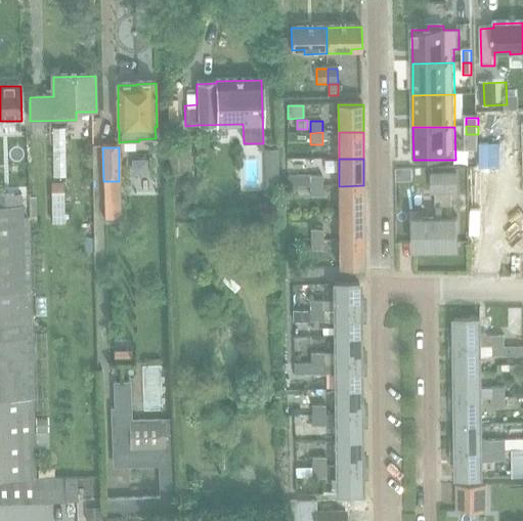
[(311,175),(291,175),(291,186),(311,186),(311,175)]
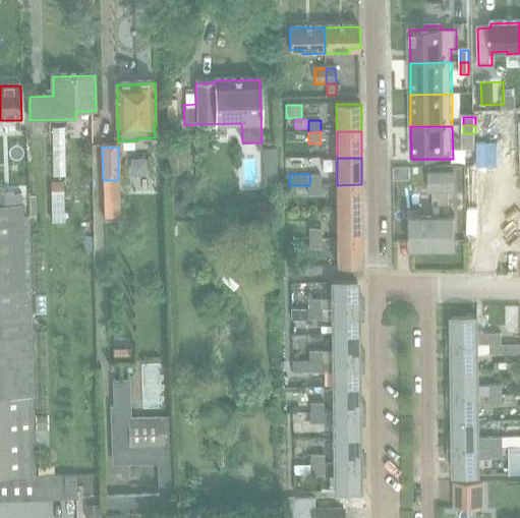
[(309,174),(309,185),(322,185),(321,174),(309,174)]
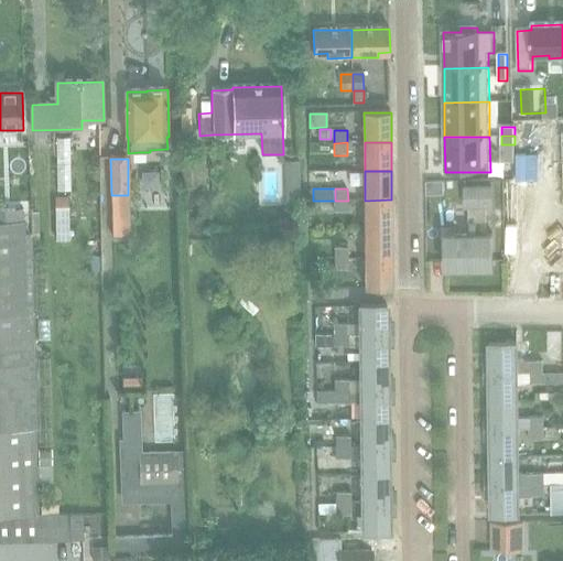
[(471,235),(446,235),(447,268),(494,267),(494,235),(487,235),(487,206),(493,206),(493,189),(466,189),(466,207),(475,206),(475,218),(471,218),(471,235)]
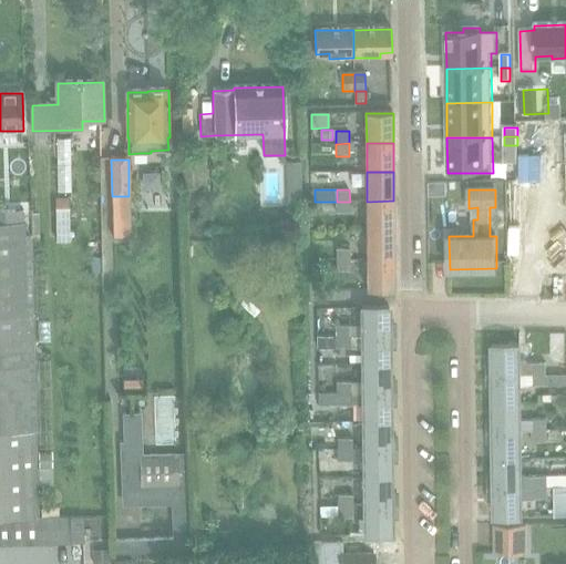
[(130,241),(129,196),(112,196),(113,241),(130,241)]
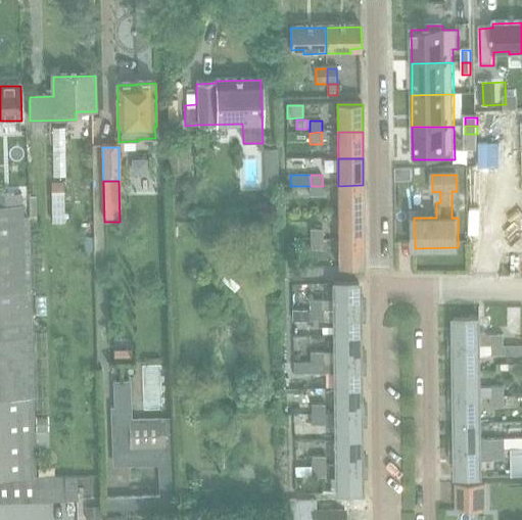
[(64,183),(51,184),(51,224),(64,224),(64,183)]
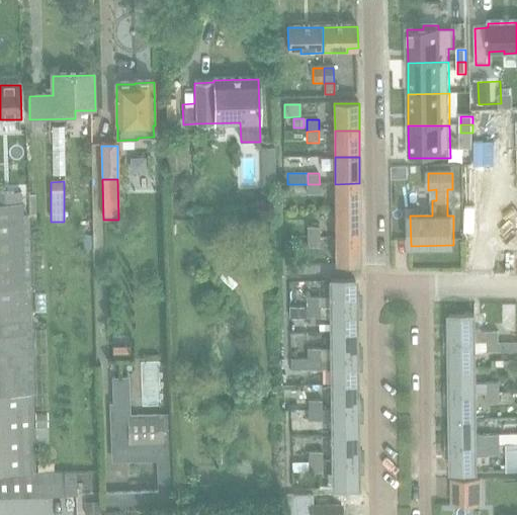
[(360,210),(359,183),(335,184),(335,210),(360,210)]
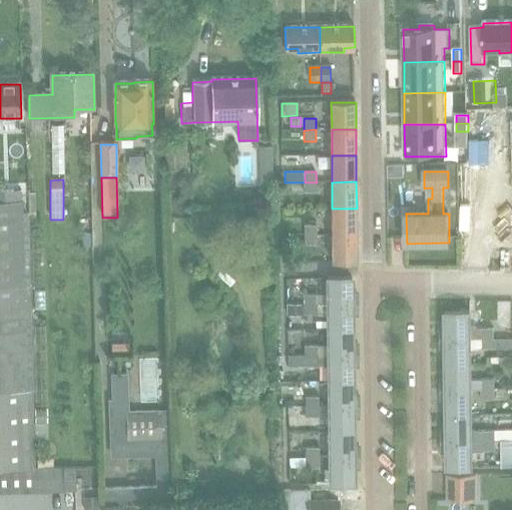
[(317,193),(317,182),(305,182),(305,193),(317,193)]
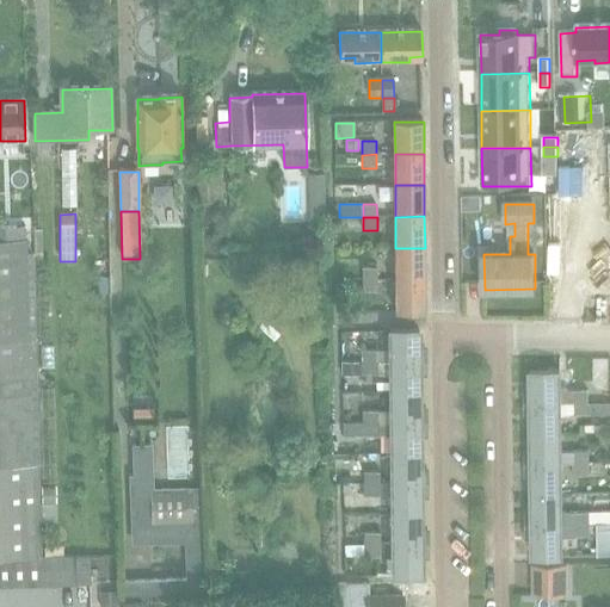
[(0,559),(41,559),(38,465),(32,229),(25,229),(0,229),(0,559)]
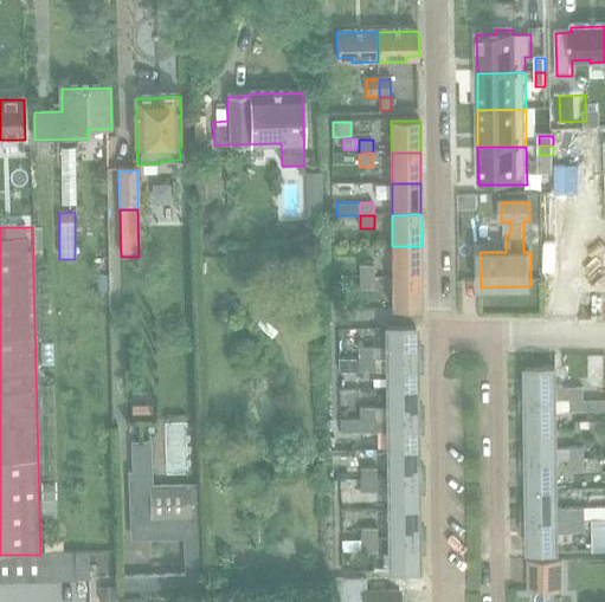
[(422,277),(422,246),(392,246),(393,277),(422,277)]
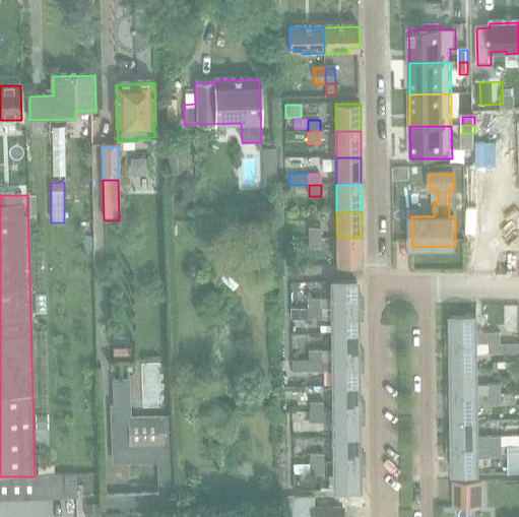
[(309,228),(309,238),(321,238),(321,228),(309,228)]
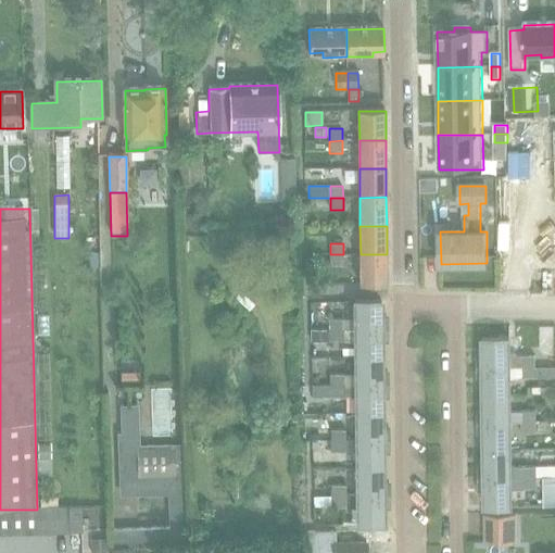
[(343,267),(343,254),(330,254),(330,267),(343,267)]
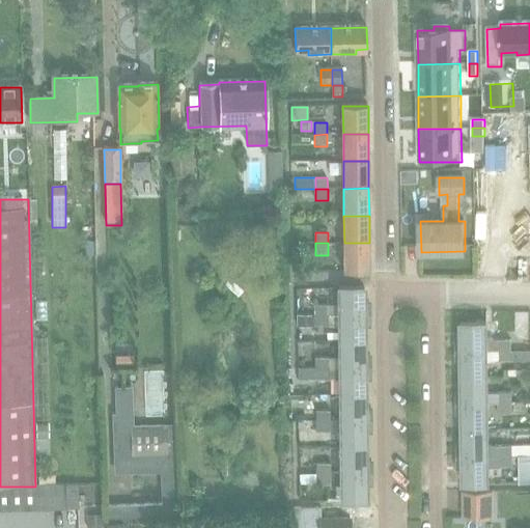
[(369,271),(369,243),(344,243),(344,271),(369,271)]
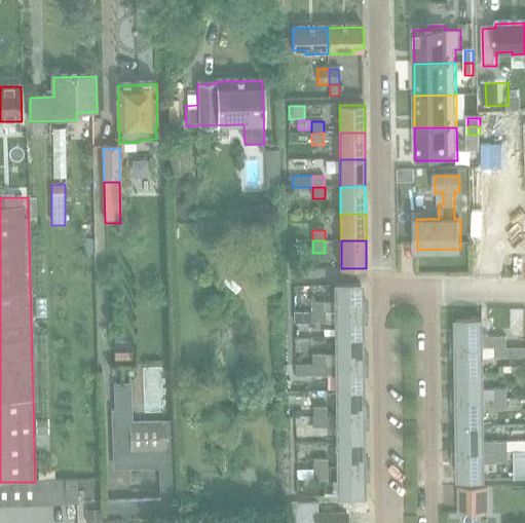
[(361,302),(361,286),(335,287),(336,313),(366,312),(366,302),(361,302)]
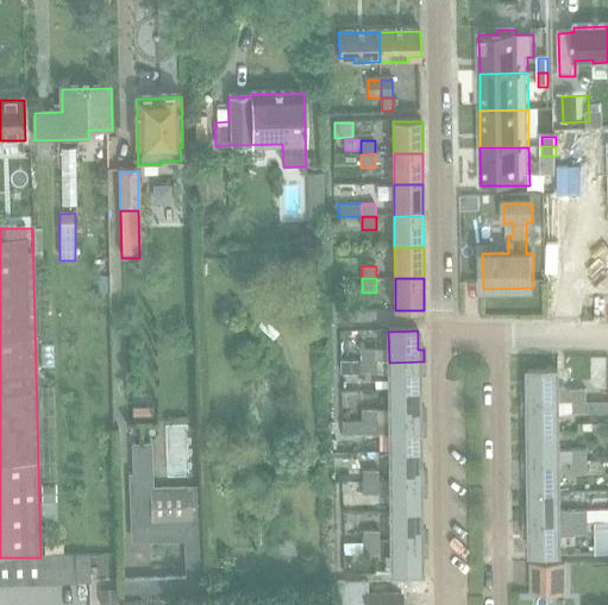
[(362,352),(362,363),(376,363),(376,352),(362,352)]
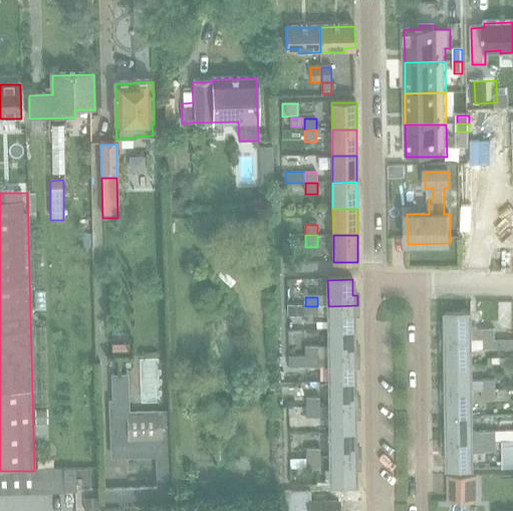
[(357,316),(357,305),(328,306),(328,331),(352,331),(352,316),(357,316)]
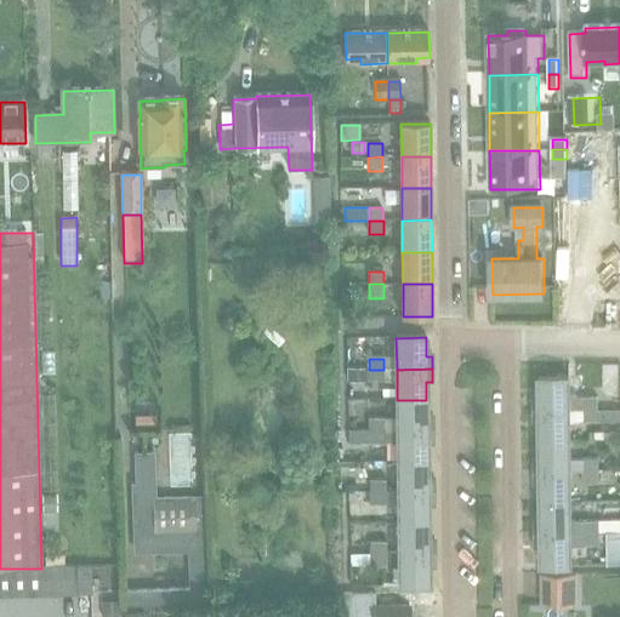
[(369,370),(350,370),(350,383),(369,382),(369,370)]
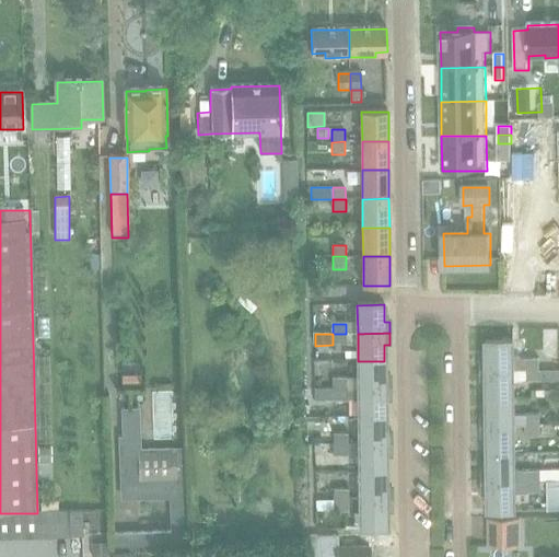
[(347,346),(346,334),(333,334),(333,345),(333,347),(347,346)]
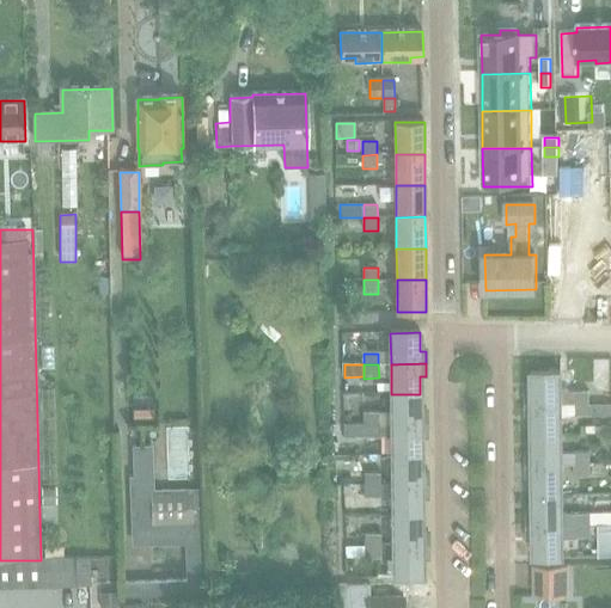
[(593,392),(605,392),(605,367),(593,367),(593,392)]
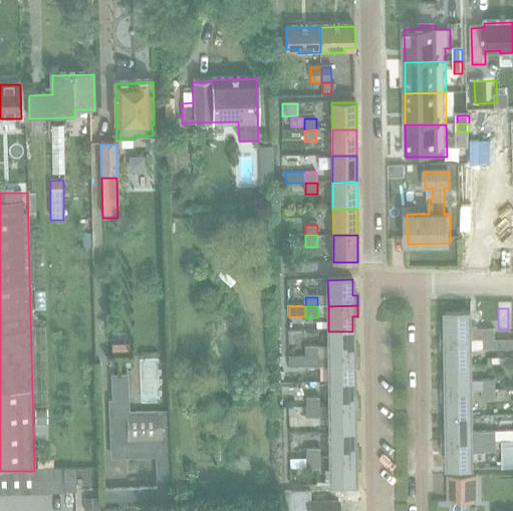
[(472,330),(472,313),(448,313),(448,327),(443,327),(443,340),(472,339),(481,339),(481,330),(472,330)]
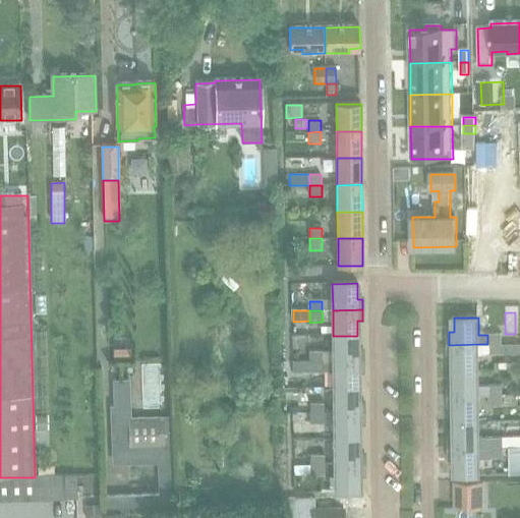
[(487,335),(487,344),(501,344),(501,335),(487,335)]
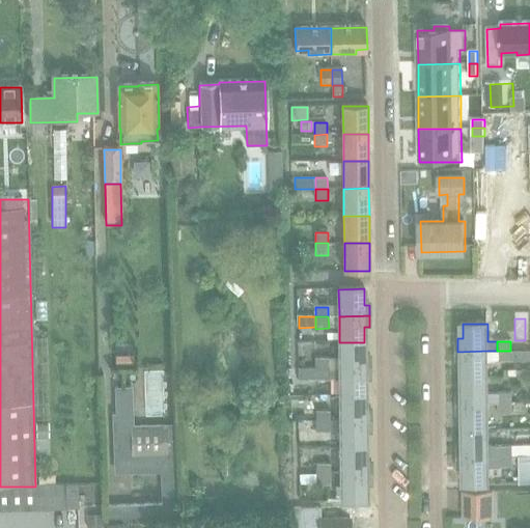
[(365,358),(364,342),(339,342),(339,369),(369,368),(369,358),(365,358)]
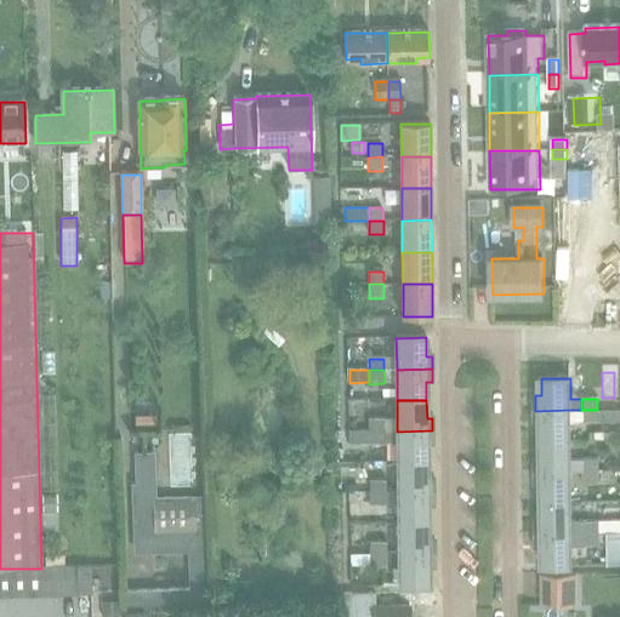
[(570,441),(570,410),(535,411),(535,426),(541,426),(541,441),(570,441)]
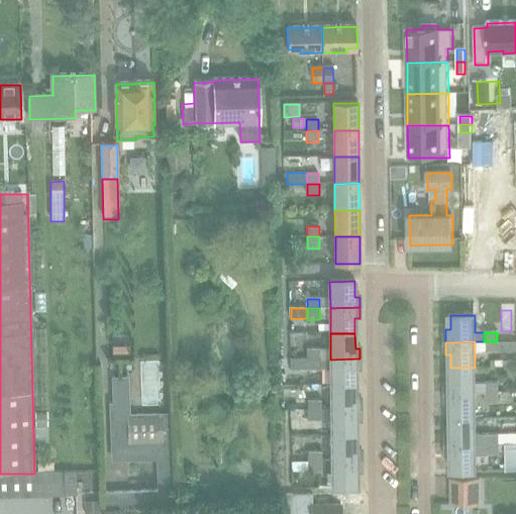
[(497,353),(497,341),(484,341),(484,353),(497,353)]
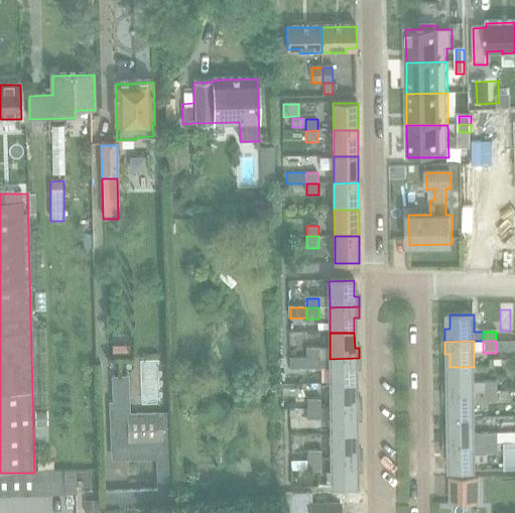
[(503,341),(496,341),(496,353),(514,353),(514,341),(503,341)]
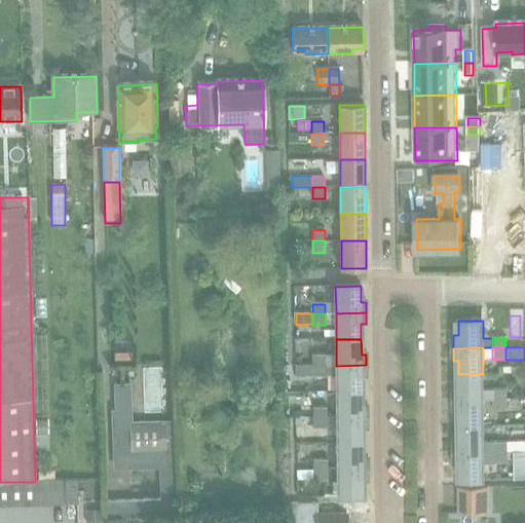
[(312,355),(313,366),(326,366),(326,355),(312,355)]
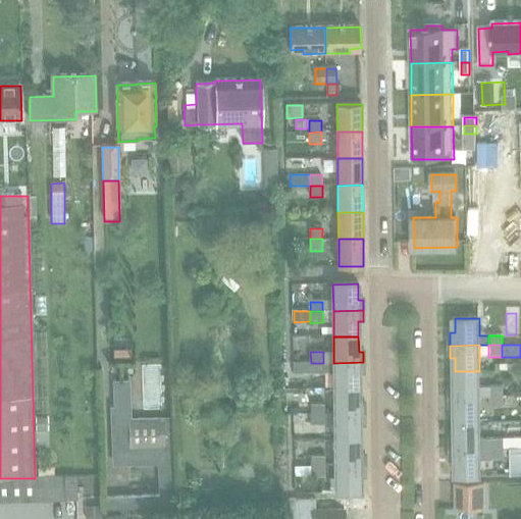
[(364,373),(363,362),(333,363),(334,388),(359,388),(359,373),(364,373)]
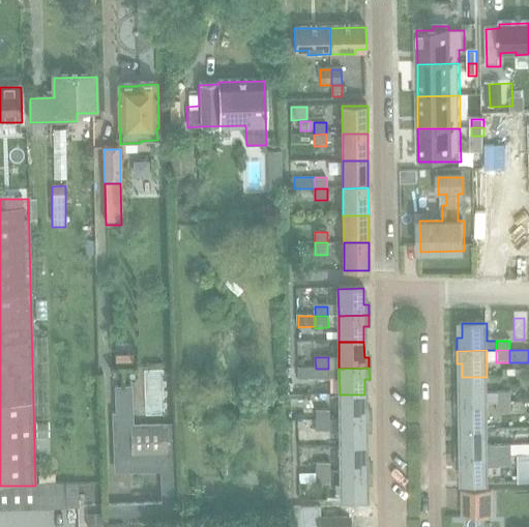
[(316,369),(298,369),(298,381),(316,381),(316,369)]
